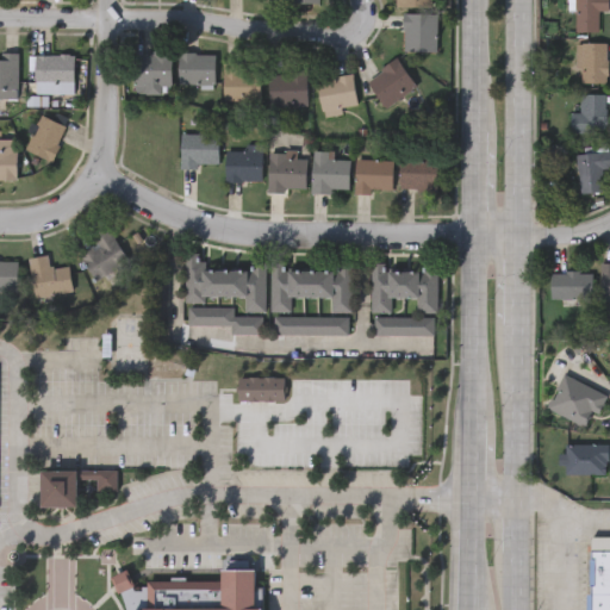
[(574,0),(607,0),(607,11),(597,11),(597,32),(574,32),(574,0)]
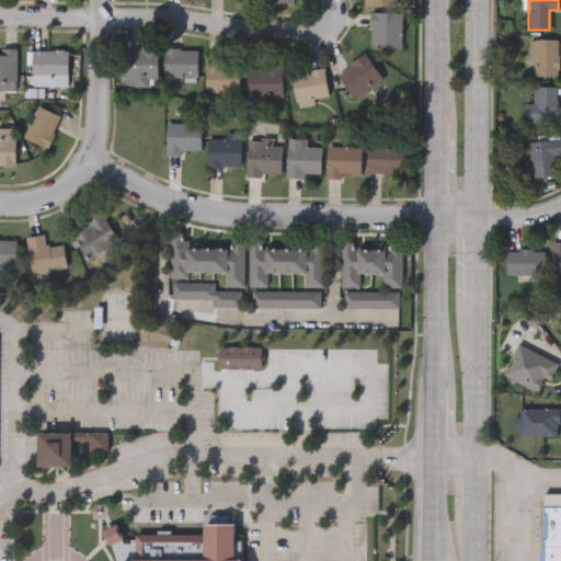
[(399,13),(399,47),(369,47),(369,13),(399,13)]
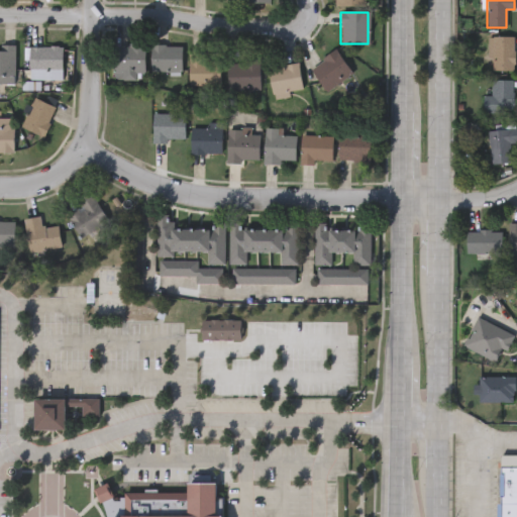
[(512,37),(512,71),(487,71),(487,37),(512,37)]
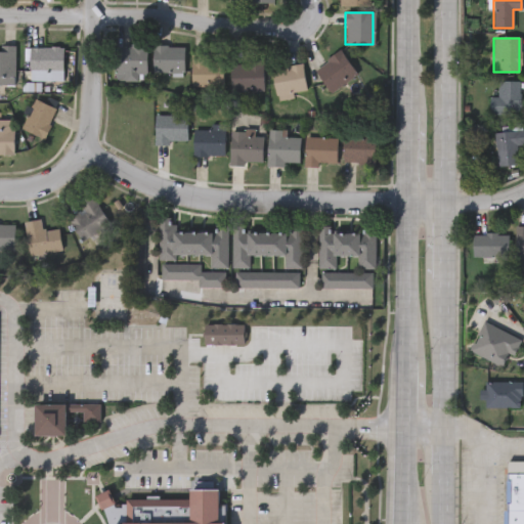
[(0,46),(13,46),(13,78),(0,78),(0,46)]
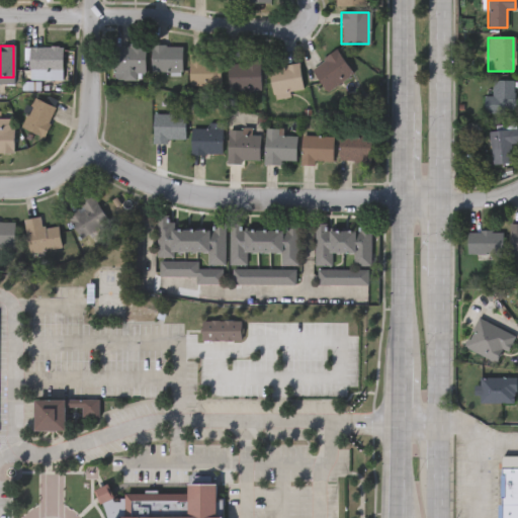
[(143,79),(111,79),(112,46),(143,46),(143,79)]
